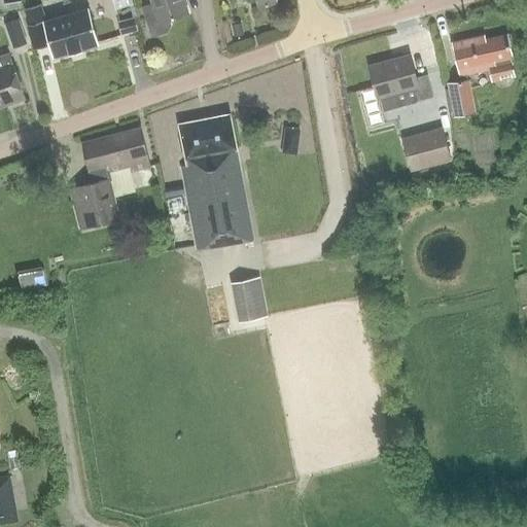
[(0,0),(0,12),(22,7),(20,1),(4,5),(2,0),(0,0)]
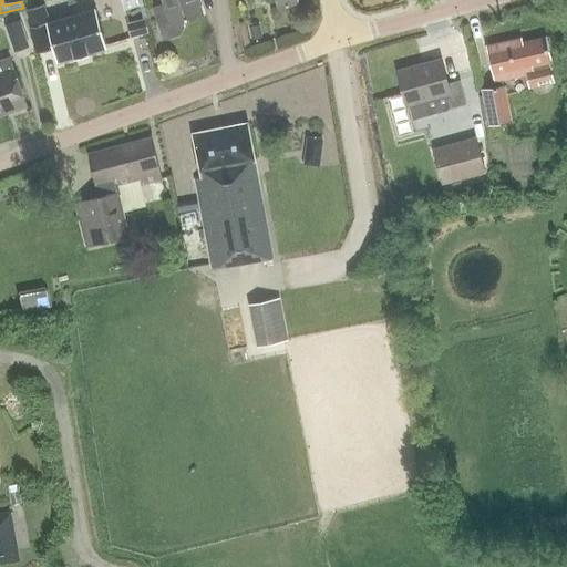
[(142,0),(125,0),(130,19),(145,16),(142,0)]
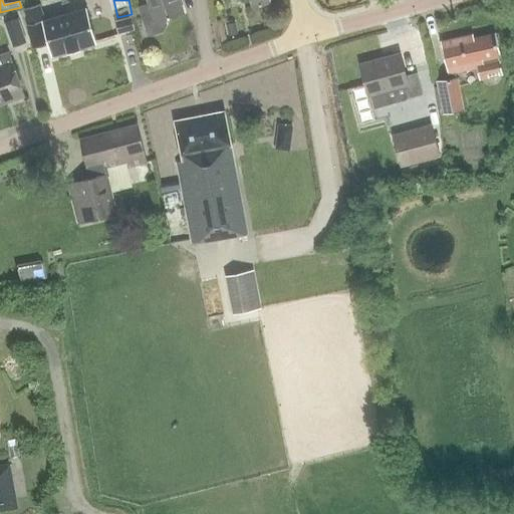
[(147,0),(149,5),(141,8),(148,30),(154,33),(162,31),(165,25),(164,20),(183,13),(179,0),(147,0)]
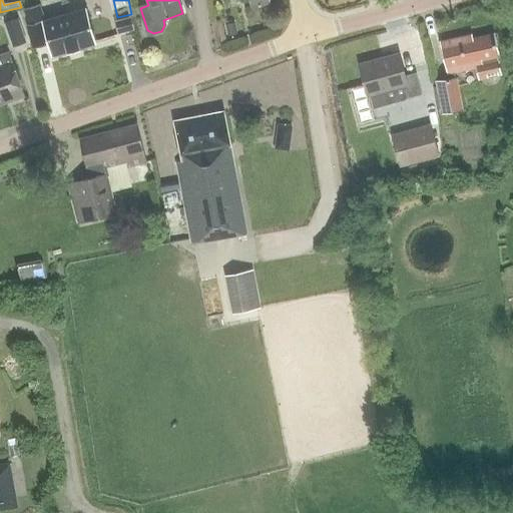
[(2,13),(4,23),(24,18),(21,8),(2,13)]
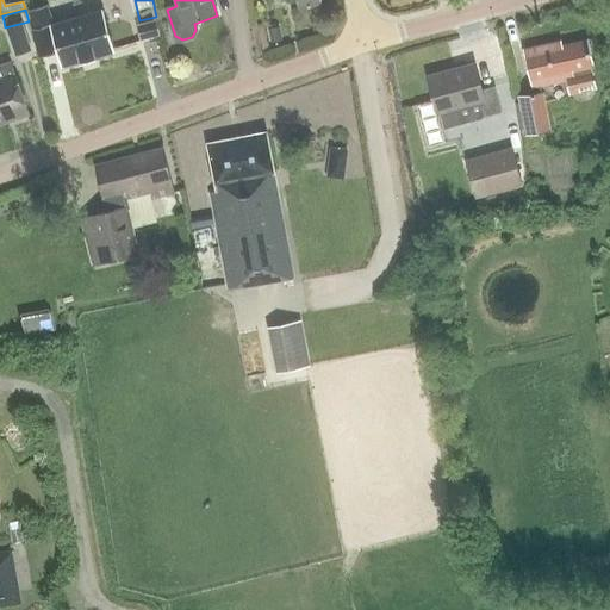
[(62,68),(113,53),(101,11),(50,25),(62,68)]
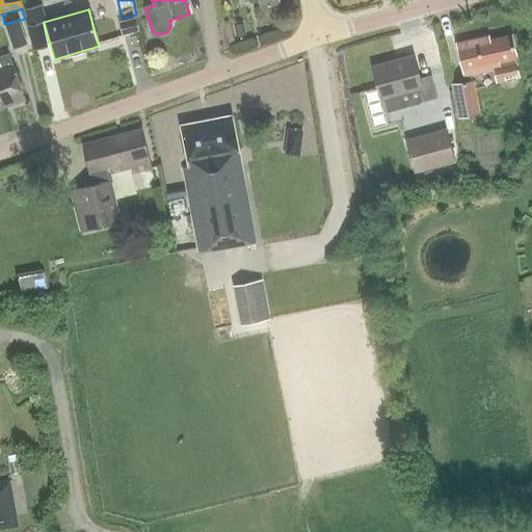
[(521,76),(516,58),(511,35),(488,41),(487,36),(456,43),(464,77),(494,71),(496,81),(521,76)]
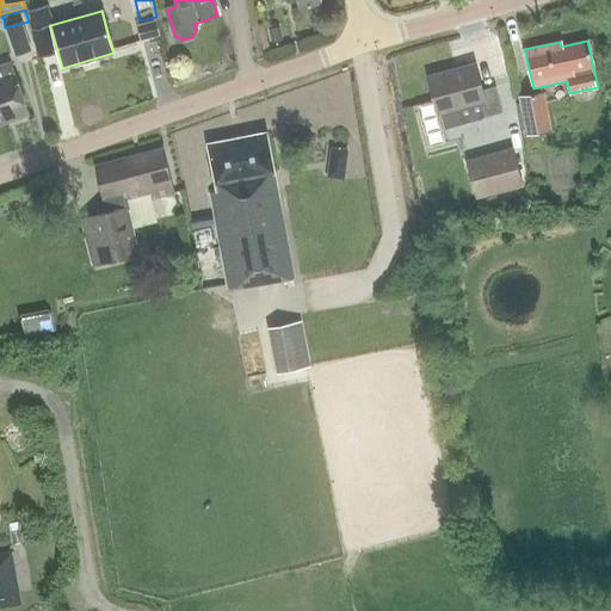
[(0,125),(30,115),(16,74),(14,74),(10,62),(0,65),(0,72),(2,79),(0,79),(0,125)]
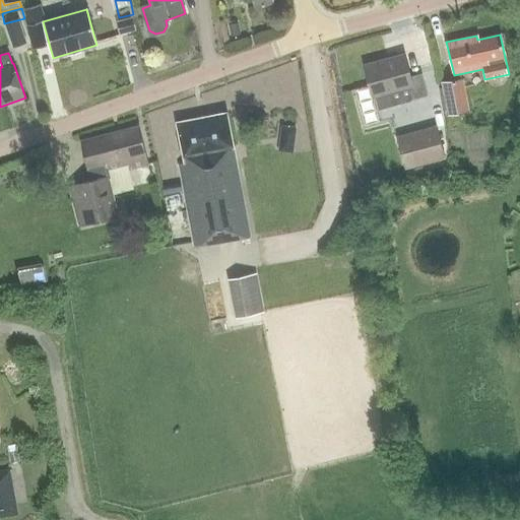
[(373,96),(391,91),(394,104),(410,99),(410,101),(428,95),(421,74),(410,77),(404,55),(365,66),(373,96)]
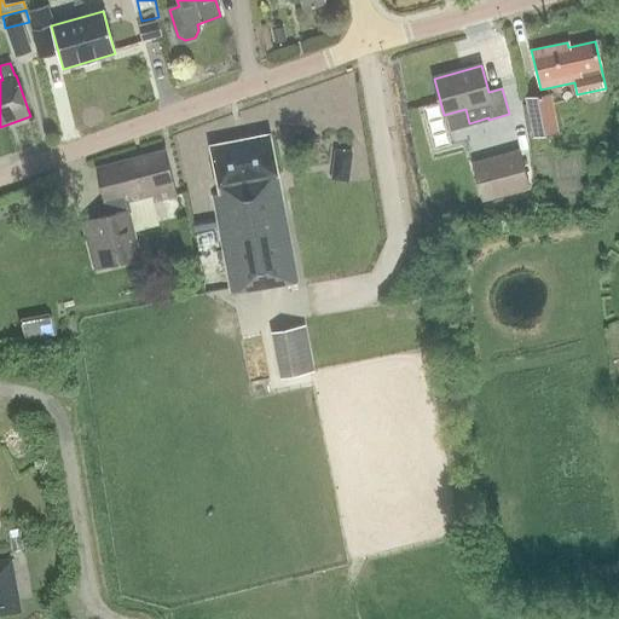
[(551,92),(525,97),(533,137),(559,132),(551,92)]
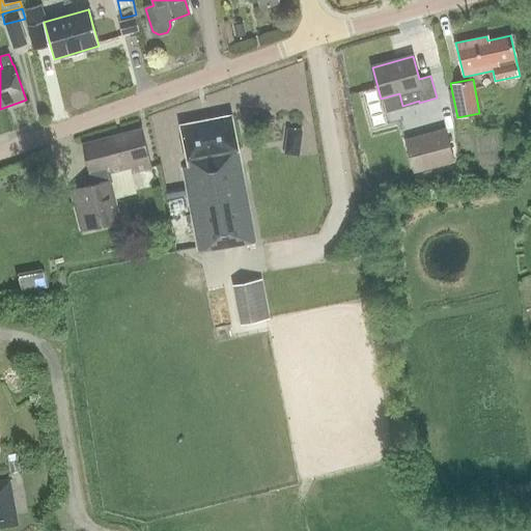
[(180,126),(189,167),(183,168),(199,252),(254,241),(231,116),(180,126)]
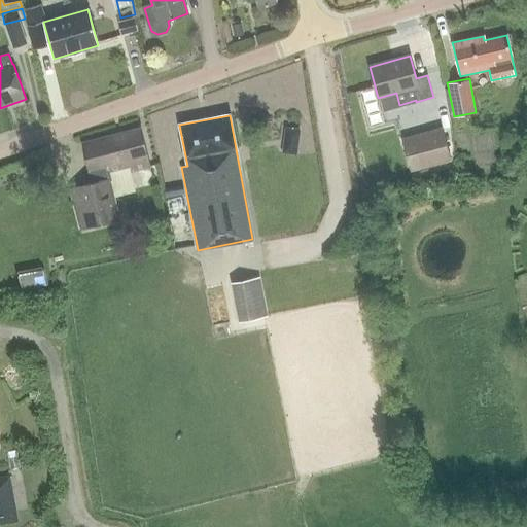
[(451,160),(443,129),(418,135),(421,145),(406,149),(411,170),(451,160)]
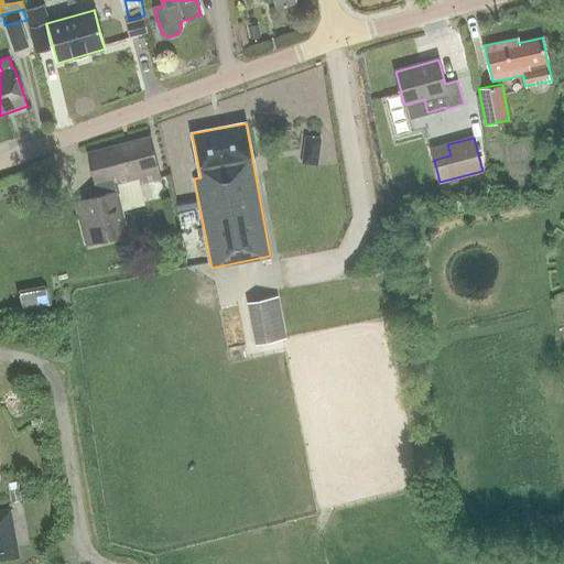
[(74,203),(83,247),(127,236),(115,184),(133,180),(134,186),(144,184),(143,177),(158,173),(149,139),(89,154),(99,196),(74,203)]
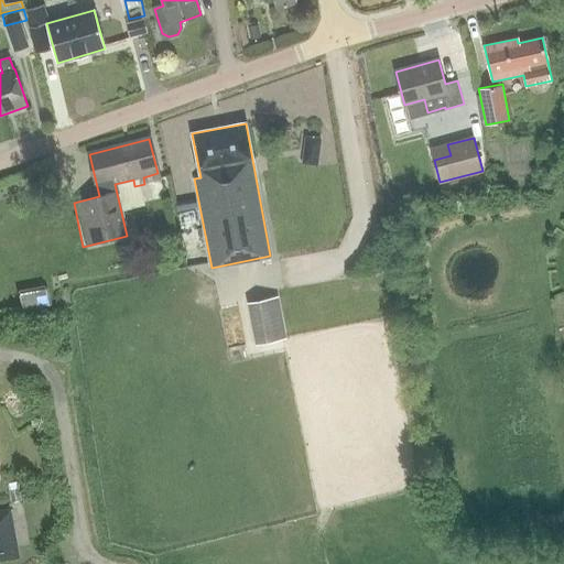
[(176,212),(197,208),(195,197),(174,202),(176,212)]
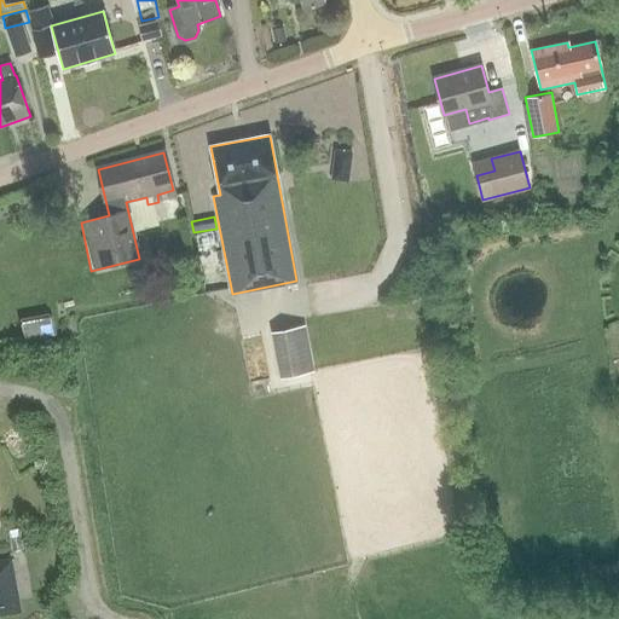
[(24,317),(29,340),(59,333),(55,311),(24,317)]
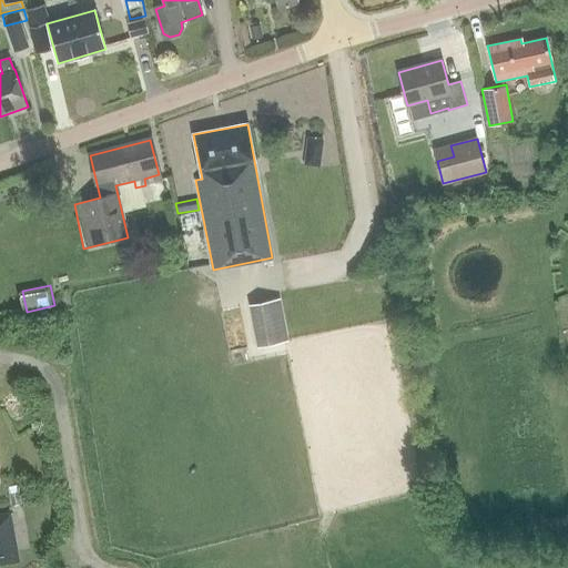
[(280,298),(249,305),(256,347),(287,342),(280,298)]
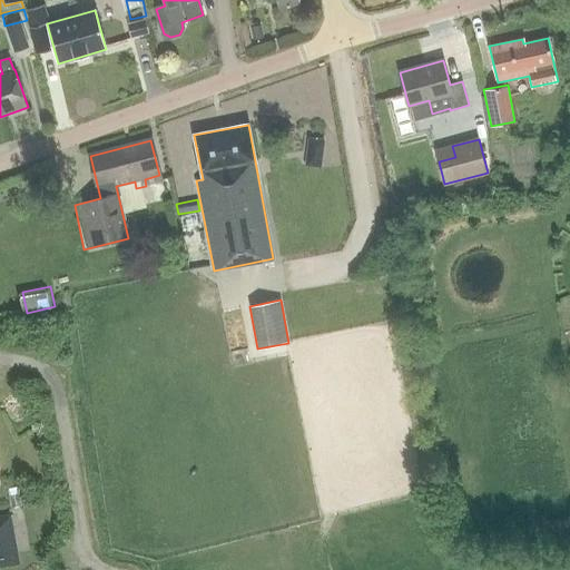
[(0,567),(19,563),(10,513),(0,514),(0,567)]
